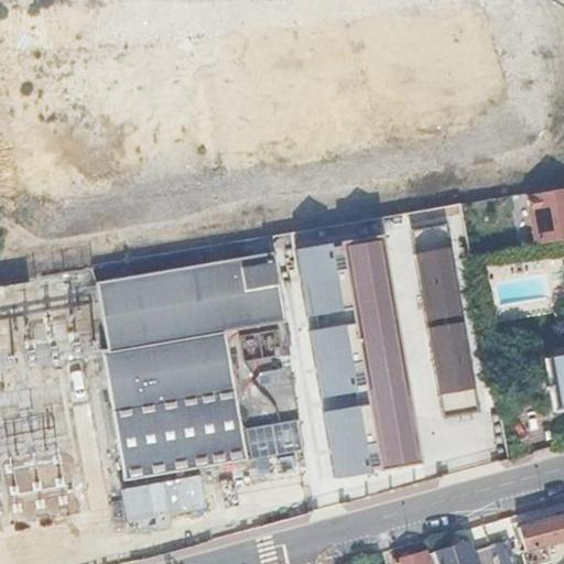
[(533,247),(563,240),(563,187),(523,195),(533,247)]
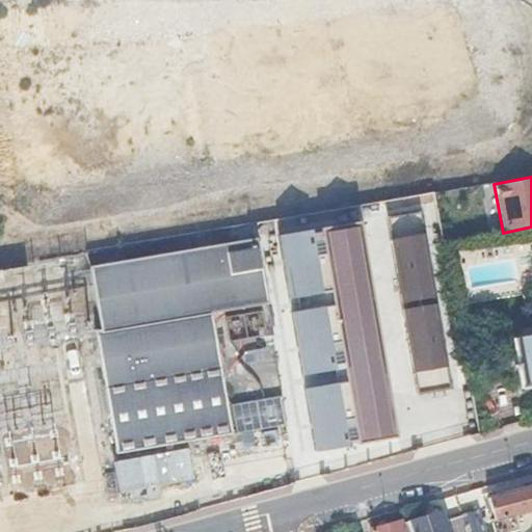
[(389,218),(393,240),(426,235),(422,213),(389,218)]
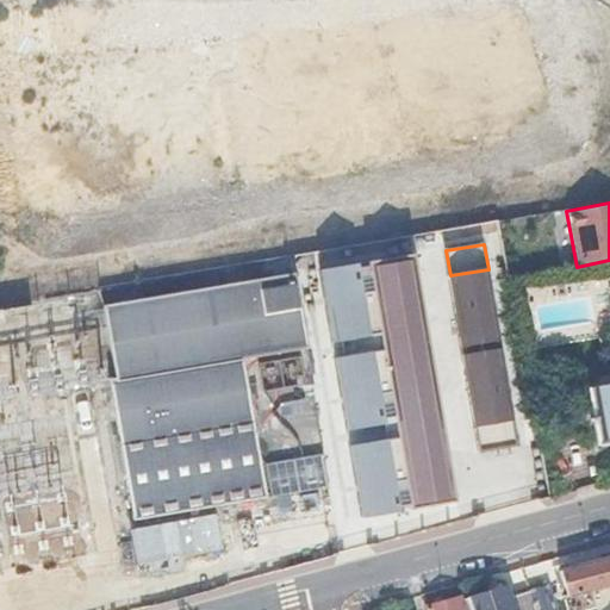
[(456,504),(414,255),(372,262),(415,511),(456,504)]
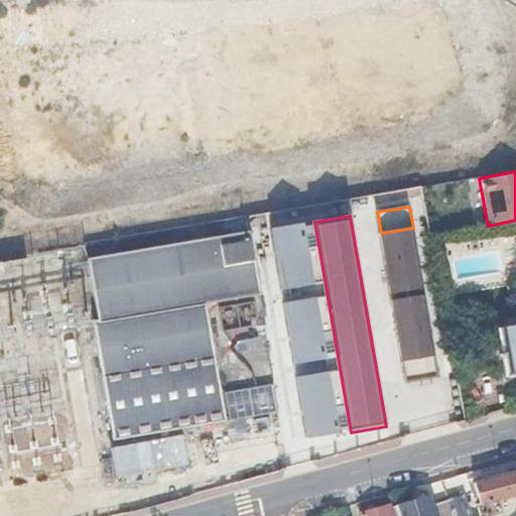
[(302,223),(272,228),(283,290),(314,284),(302,223)]
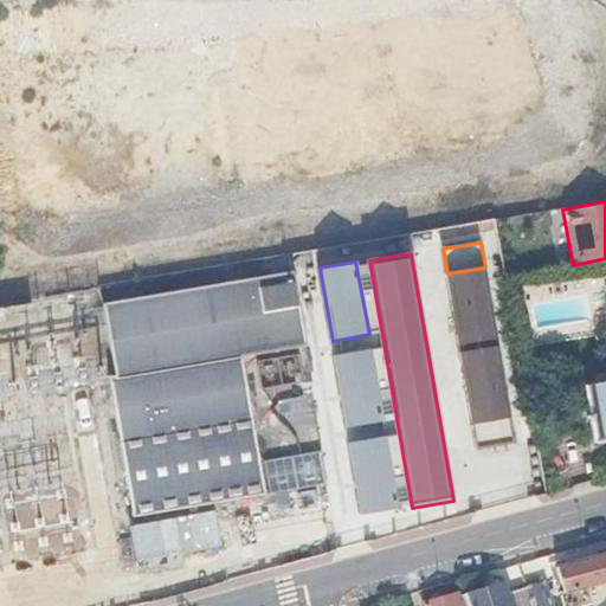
[(485,268),(447,274),(459,345),(497,339),(485,268)]
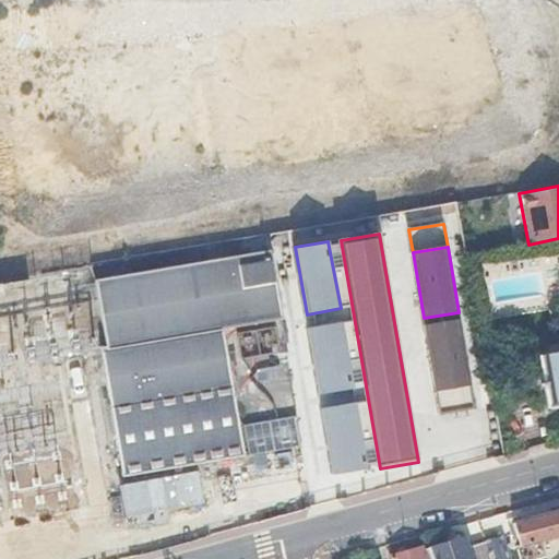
[(106,351),(221,330),(280,320),(266,251),(94,283),(106,351)]
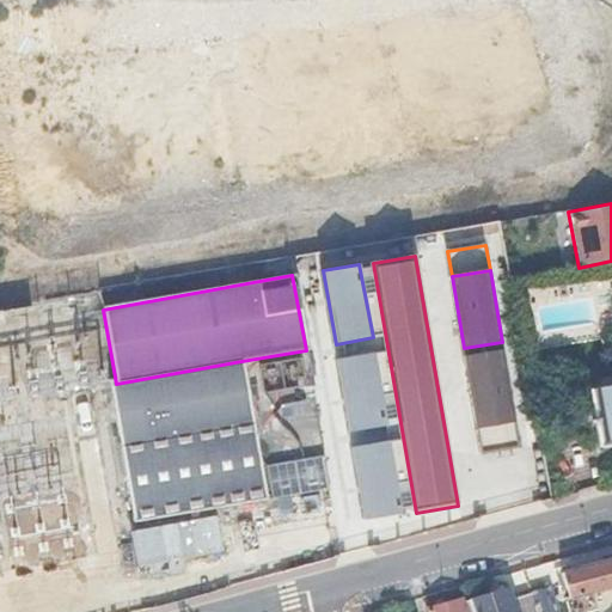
[(502,342),(464,348),(465,357),(503,352),(502,342)]
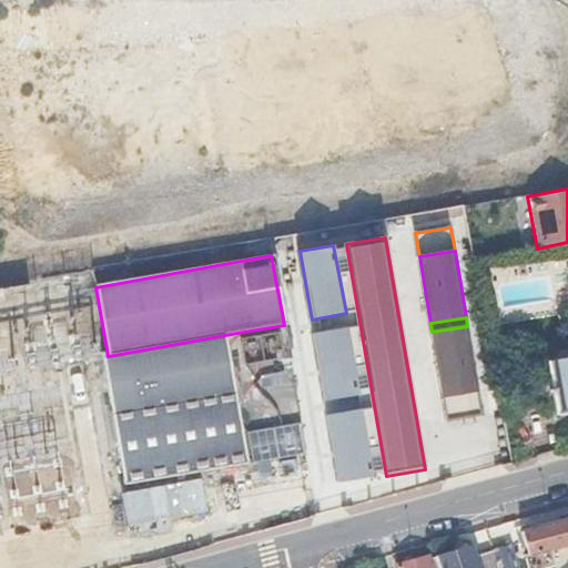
[(467,326),(432,332),(443,398),(478,392),(467,326)]
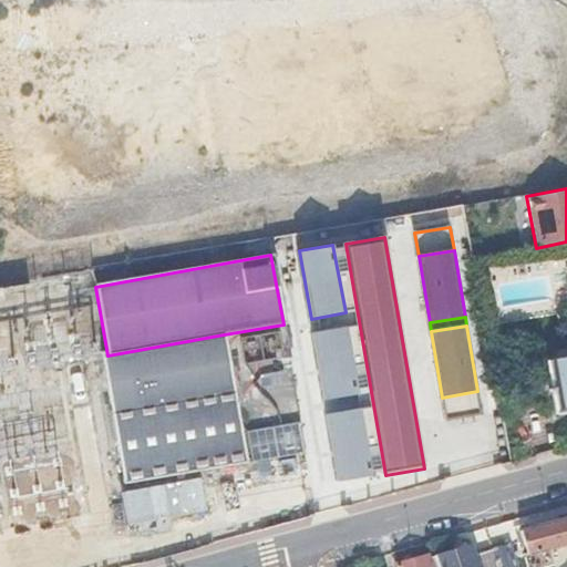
[(348,329),(313,334),(325,401),(360,395),(348,329)]
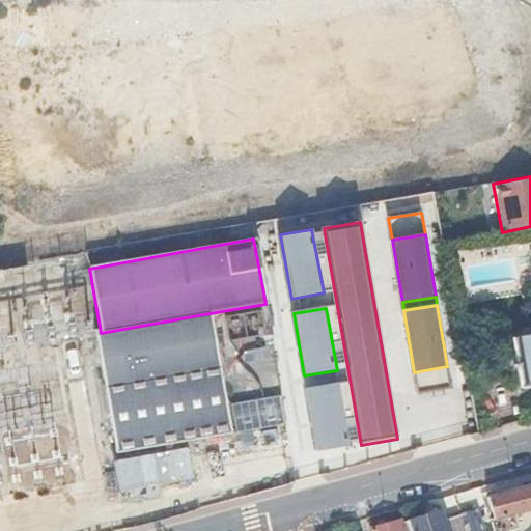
[(226,404),(210,313),(101,333),(95,334),(117,454),(231,434),(226,404)]
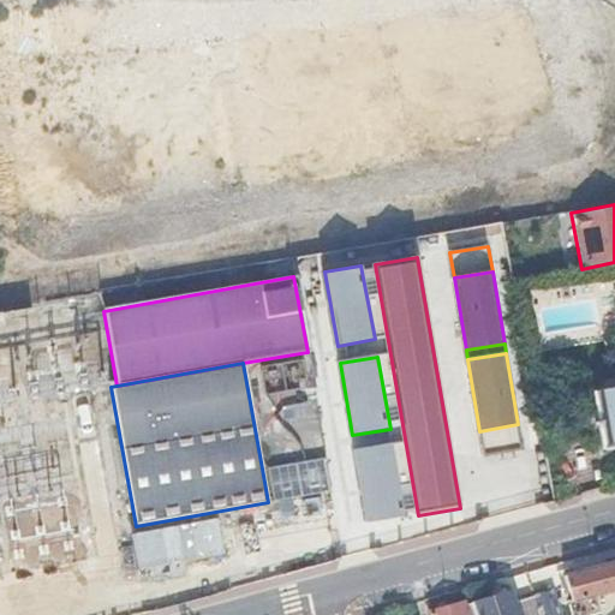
[(614,386),(591,392),(602,449),(614,447),(614,386)]
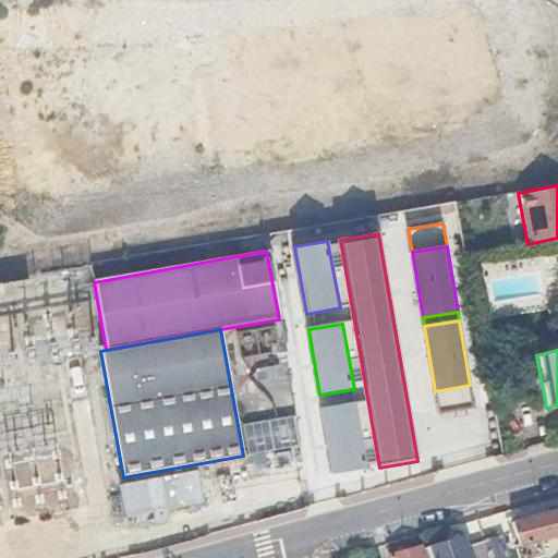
[(470,385),(435,391),(439,413),(474,408),(470,385)]
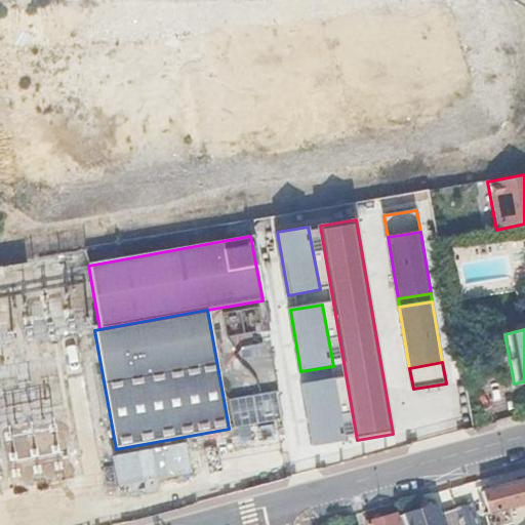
[(334,378),(303,384),(314,448),(346,443),(334,378)]
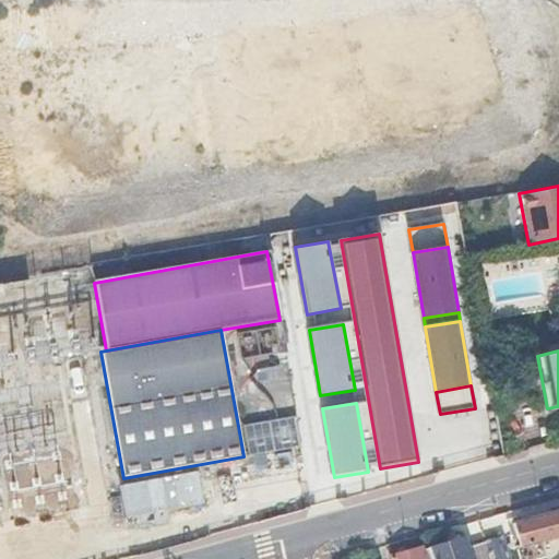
[(295,416),(245,425),(250,455),(300,448),(295,416)]
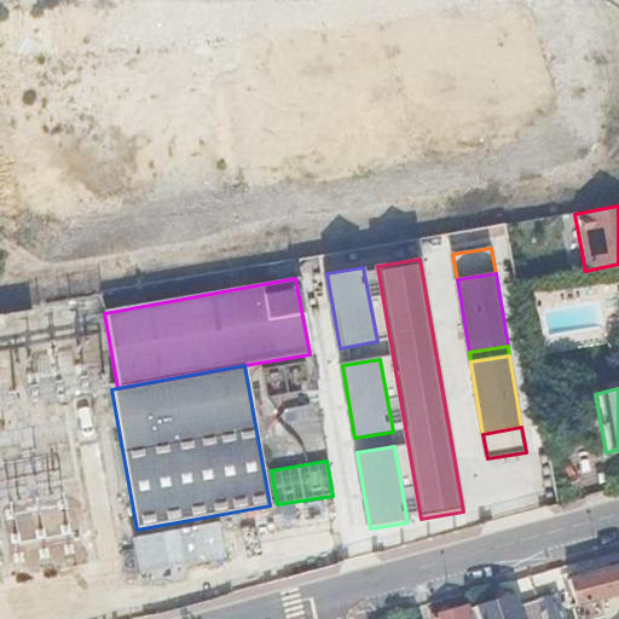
[(618,563),(565,578),(572,605),(618,591),(618,563)]
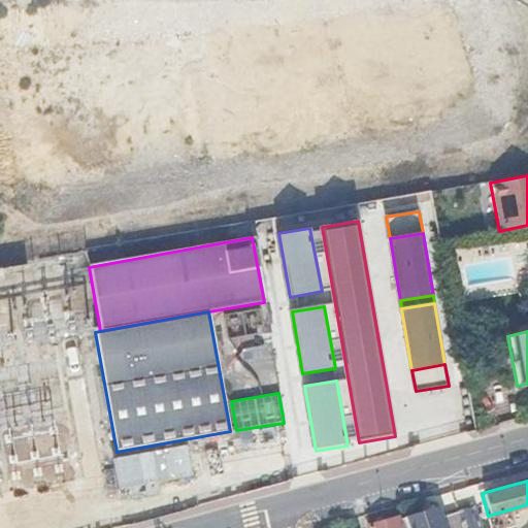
[(480,527),(472,505),(457,509),(462,527),(480,527)]
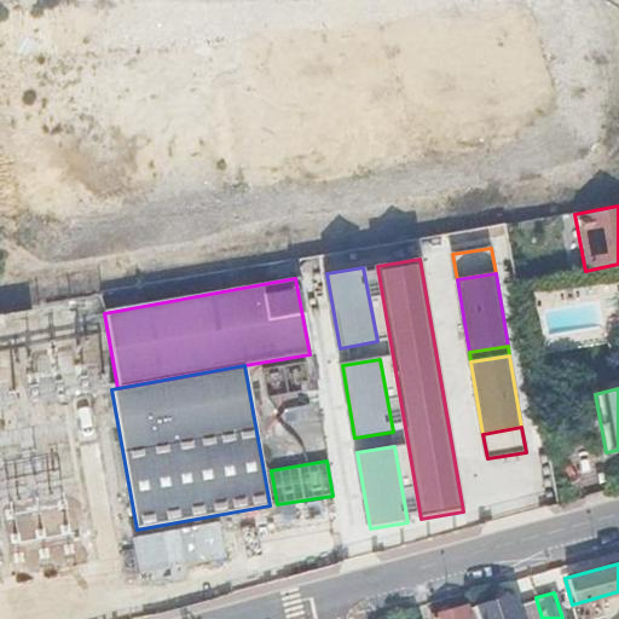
[(542,618),(536,597),(534,596),(515,602),(512,594),(474,606),(478,618),(542,618)]
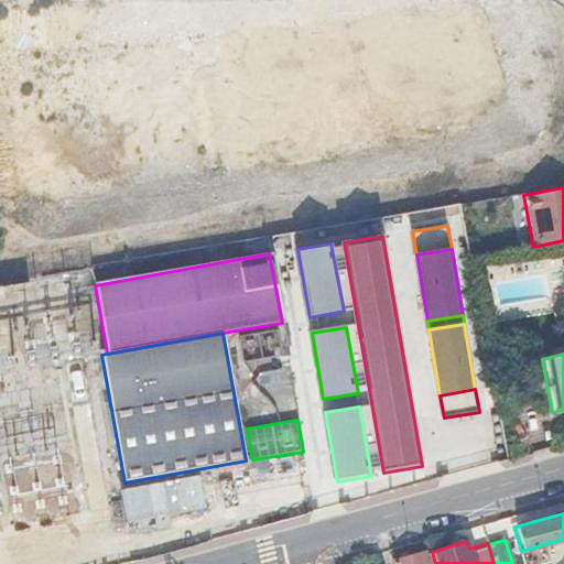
[(393,563),(435,563),(432,552),(426,554),(425,552),(392,561),(393,563)]
